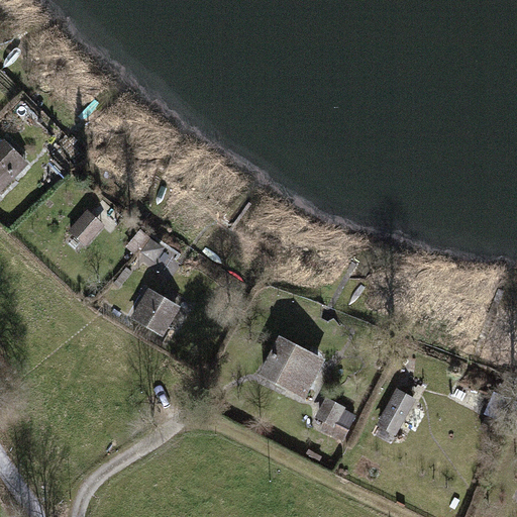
[(29,164),(4,138),(0,142),(0,191),(2,193),(29,164)]
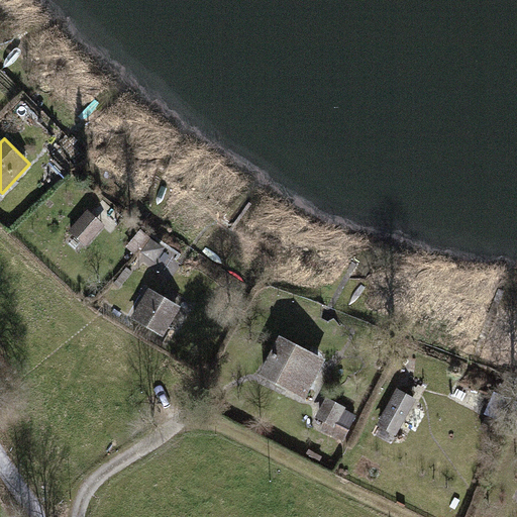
[(106,226),(87,210),(68,232),(87,247),(106,226)]
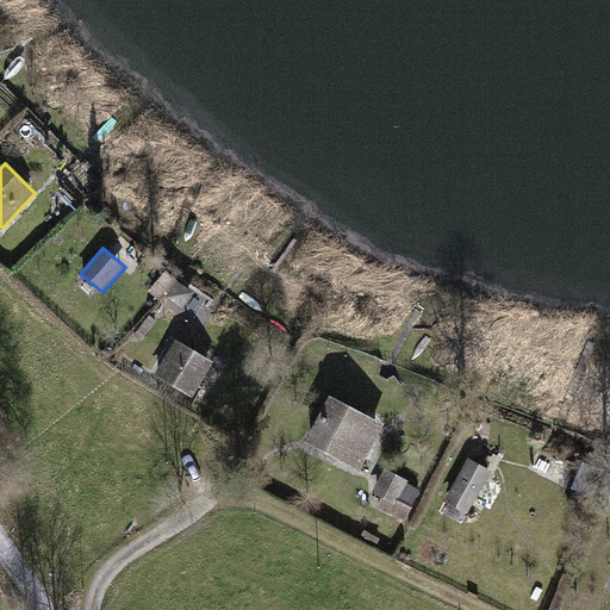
[(216,362),(175,340),(154,374),(194,397),(216,362)]
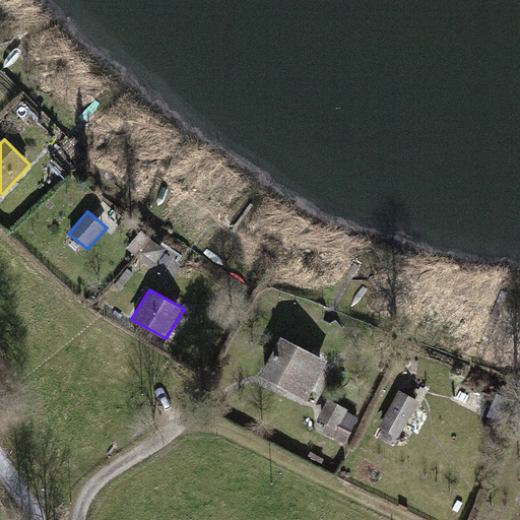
[(328,362),(280,337),(259,377),(307,402),(328,362)]
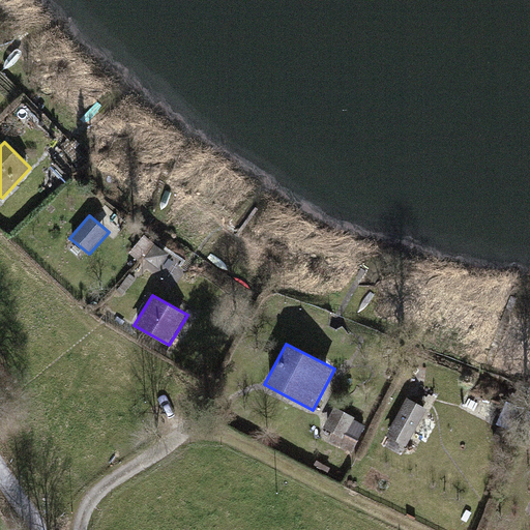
[(428,410),(407,398),(386,438),(406,447),(428,410)]
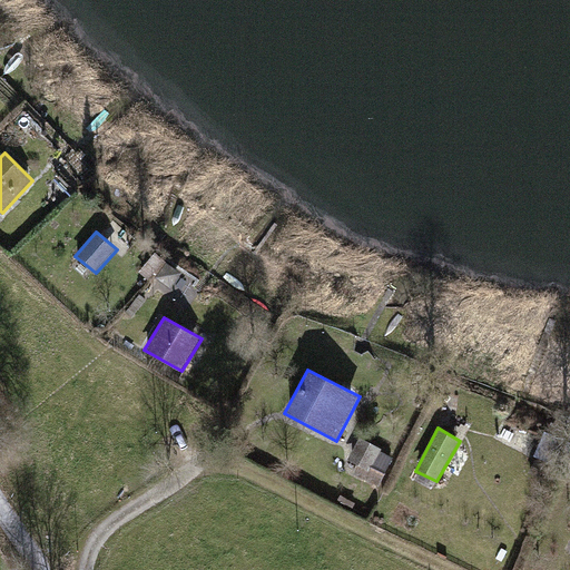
[(395,458),(360,439),(349,461),(356,465),(353,473),(380,488),(395,458)]
